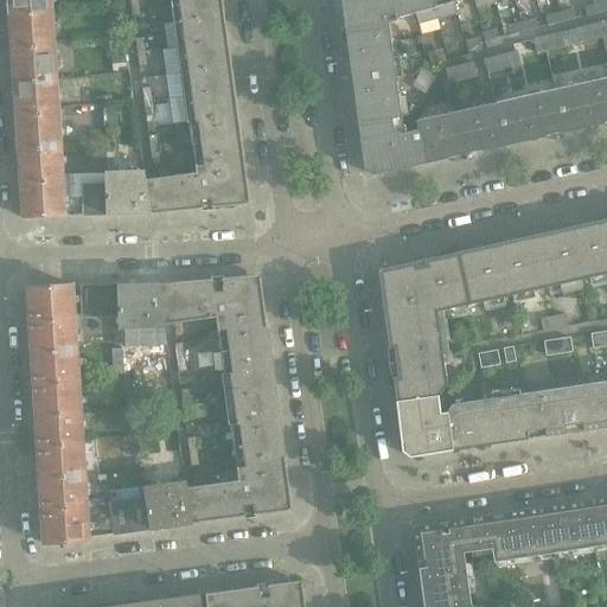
[(50,0),(8,0),(10,13),(51,11),(50,0)]
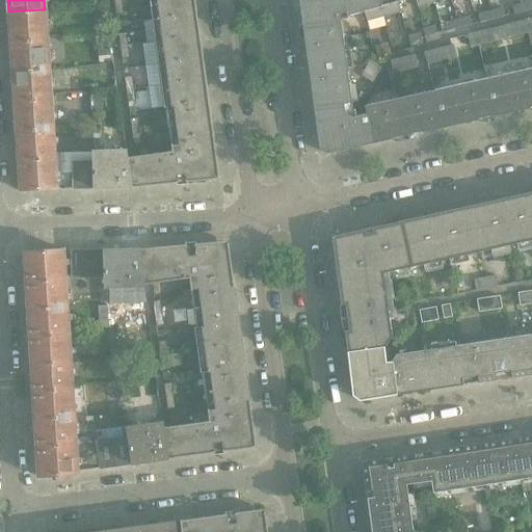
[(201,46),(194,0),(169,0),(149,2),(156,52),(201,46)]
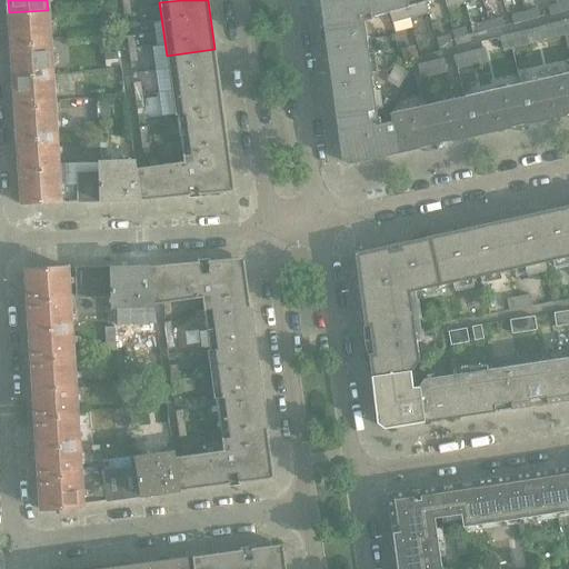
[(319,0),(323,25),(353,20),(359,21),(371,18),(366,0),(319,0)]
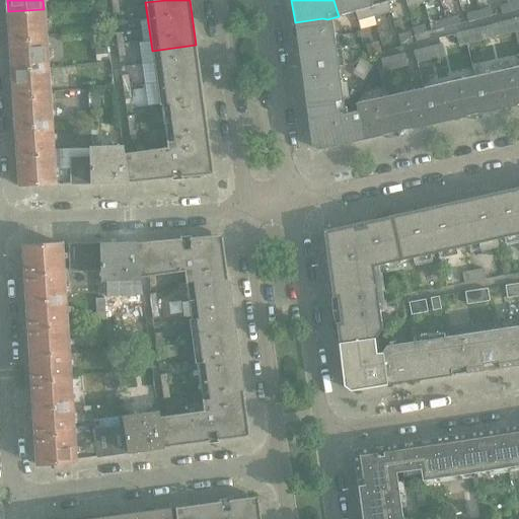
[(355,12),(351,0),(334,0),(339,16),(355,12)]
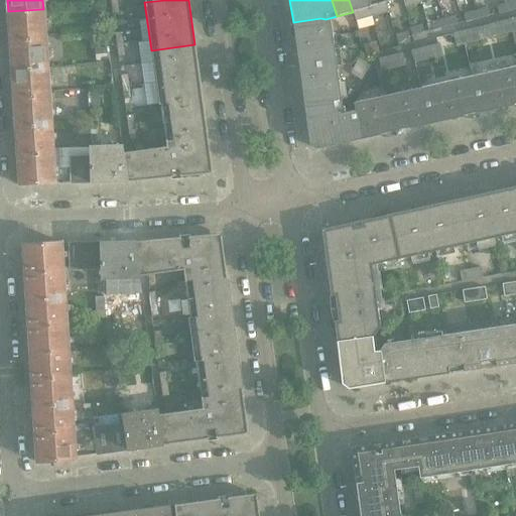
[(372,17),(366,0),(349,0),(353,12),(356,22),(372,17)]
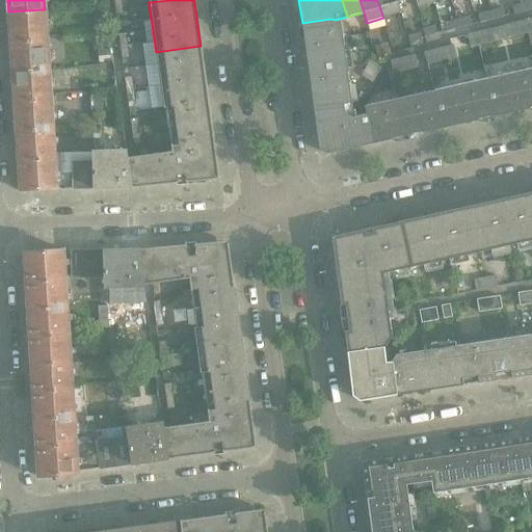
[(400,12),(397,3),(396,0),(377,0),(383,18),(400,12)]
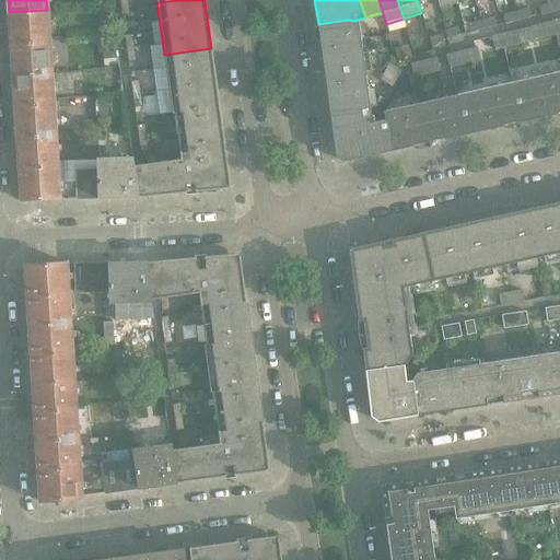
[(541,15),(559,10),(559,0),(552,3),(539,7),(541,15)]
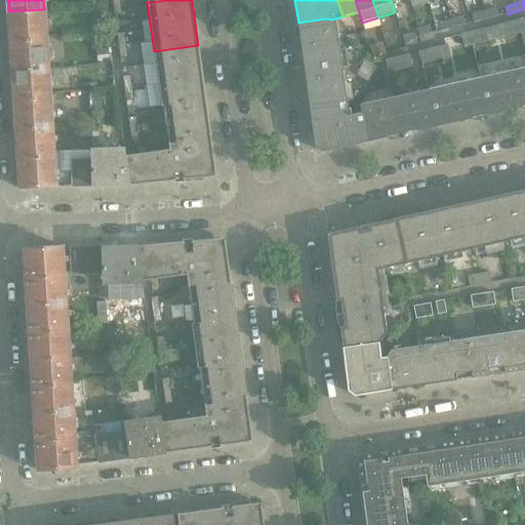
[(120,2),(113,3),(114,16),(122,15),(120,2)]
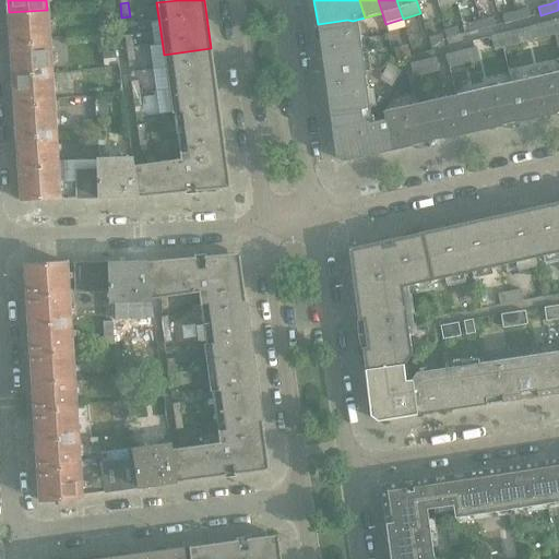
[(531,18),(528,9),(502,16),(494,19),(494,18),(466,25),(470,33),(496,26),(504,24),(531,18)]
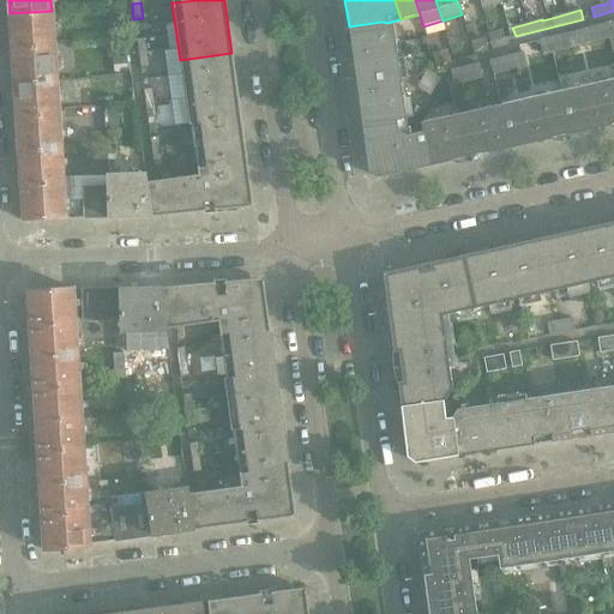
[(52,11),(10,13),(14,83),(56,79),(52,11)]
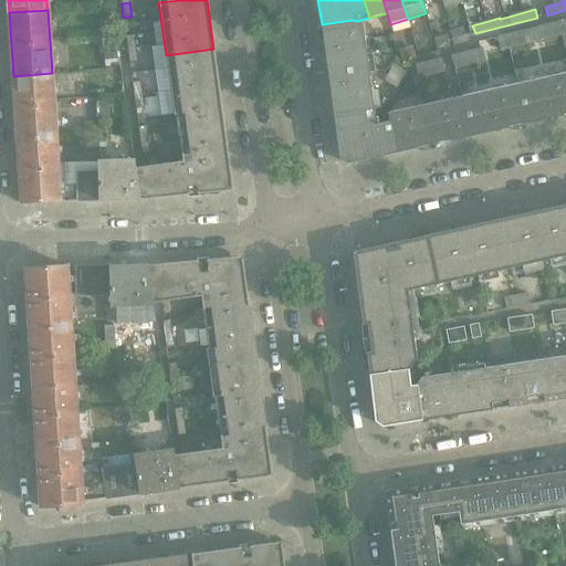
[(374,111),(359,23),(357,21),(352,20),(322,24),(334,117),(365,113),(374,111)]
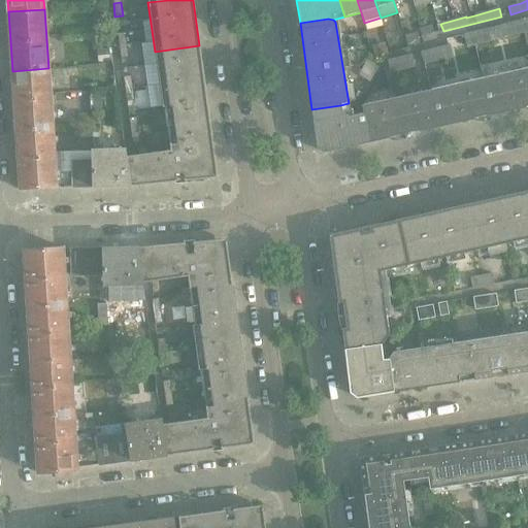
[(527,31),(525,20),(464,35),(467,47),(527,31)]
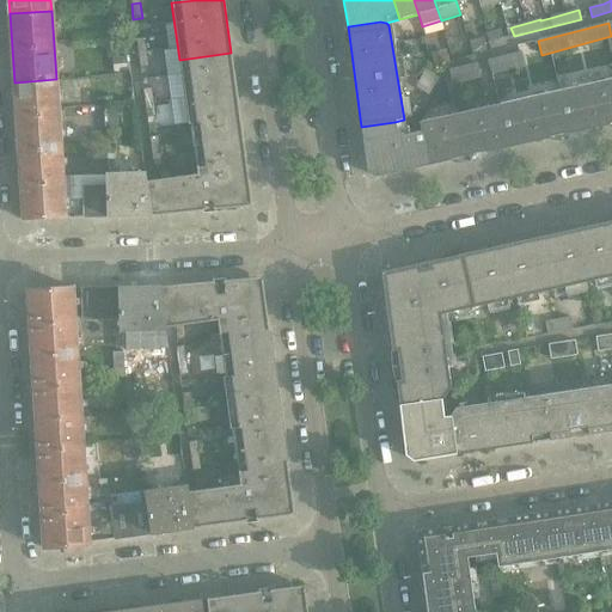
[(489,43),(503,38),(501,30),(487,34),(489,43)]
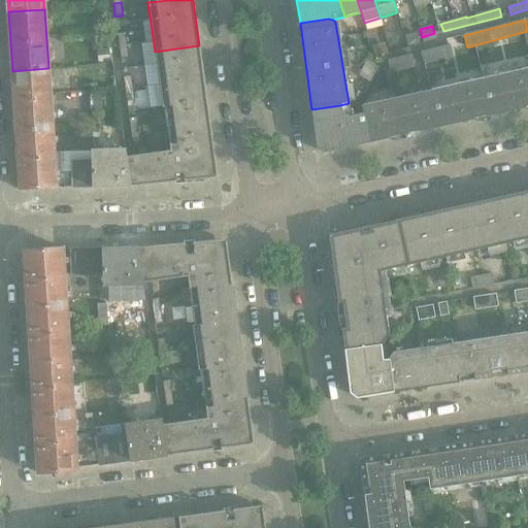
[(118,34),(119,46),(127,45),(126,33),(118,34)]
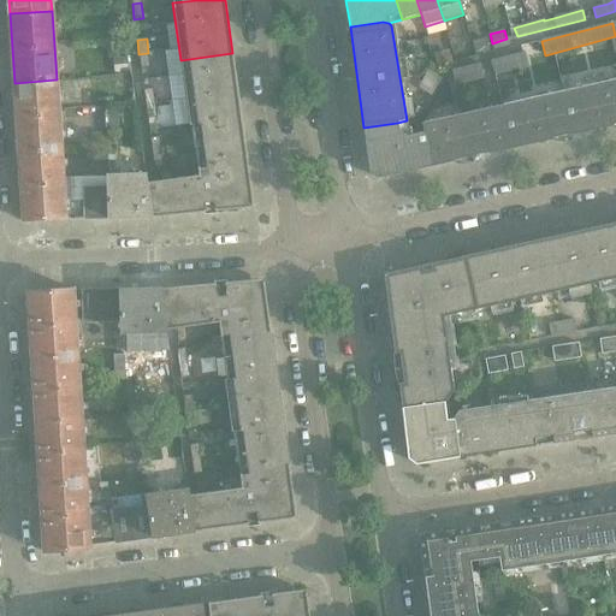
[(475,53),(493,49),(490,39),(473,43),(475,53)]
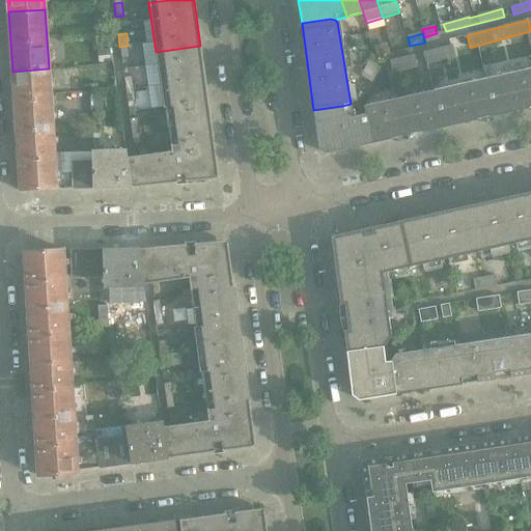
[(128,46),(119,47),(121,60),(130,59),(128,46)]
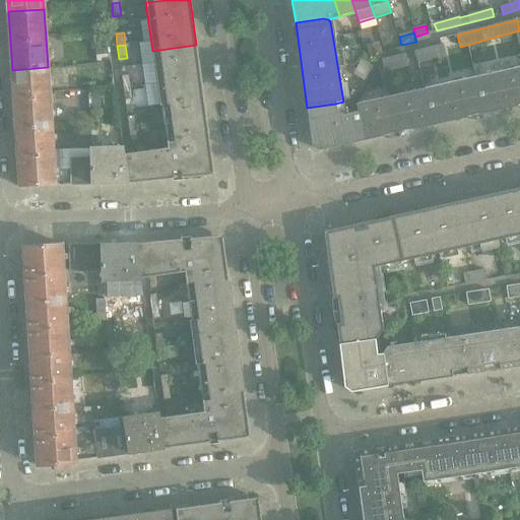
[(203,93),(196,45),(152,51),(158,99),(203,93)]
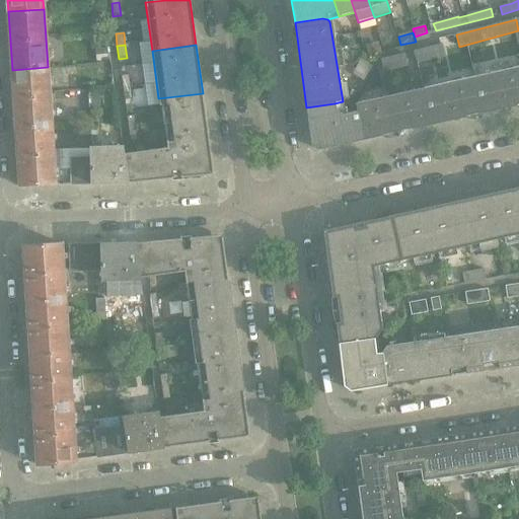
[(445,57),(442,45),(414,52),(417,64),(445,57)]
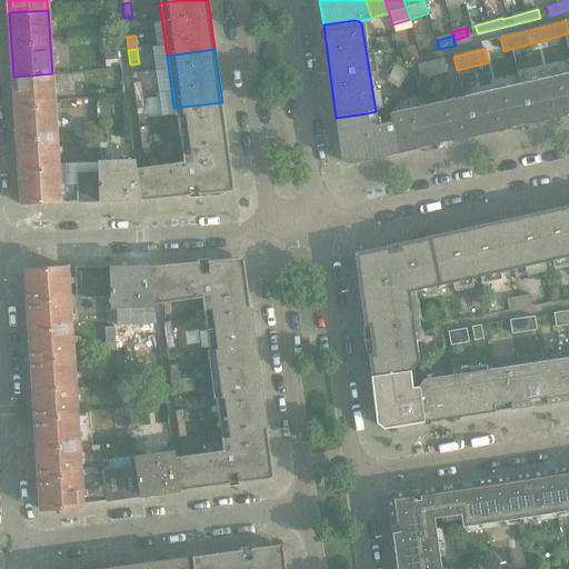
[(447,72),(443,59),(418,66),(421,79),(447,72)]
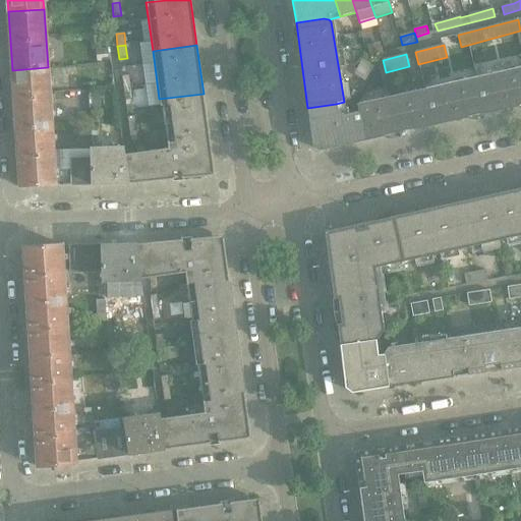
[(362,60),(354,74),(365,81),(373,67),(362,60)]
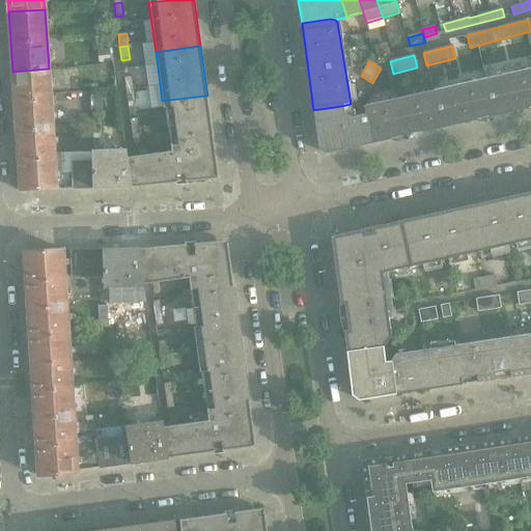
[(49,68),(12,72),(16,131),(53,129),(49,68)]
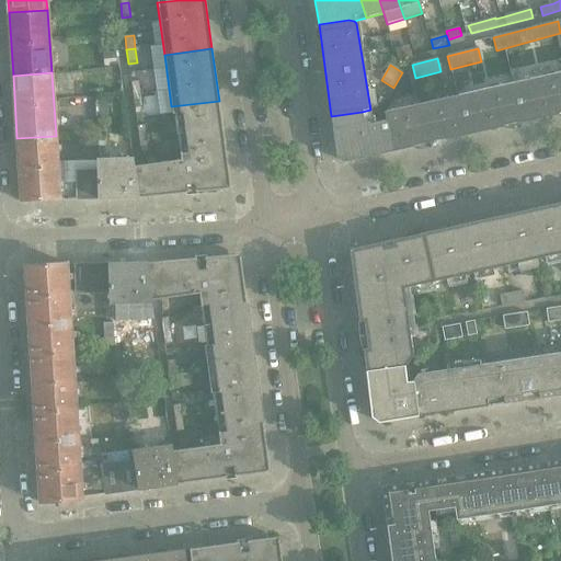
[(560,114),(560,75),(496,90),(504,127),(560,114)]
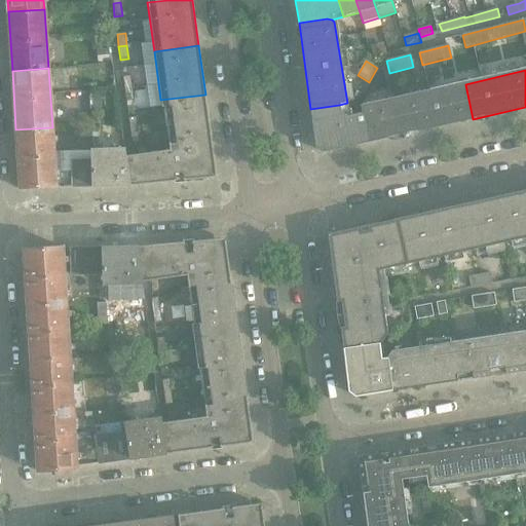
[(122,77),(124,89),(133,88),(130,75),(122,77)]
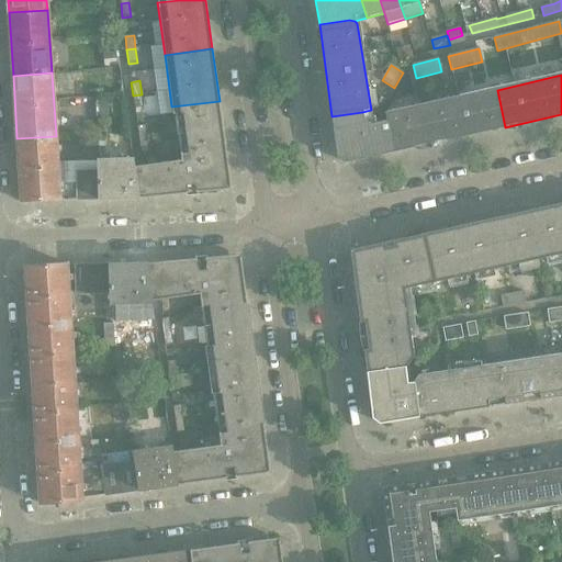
[(505,127),(497,90),(427,105),(436,143),(505,127)]
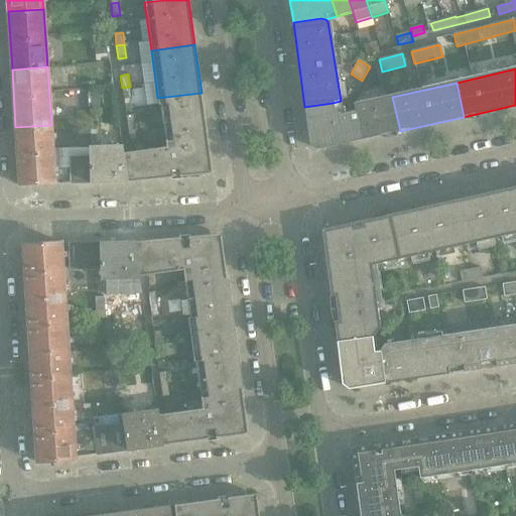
[(130,87),(122,88),(124,100),(132,99),(130,87)]
